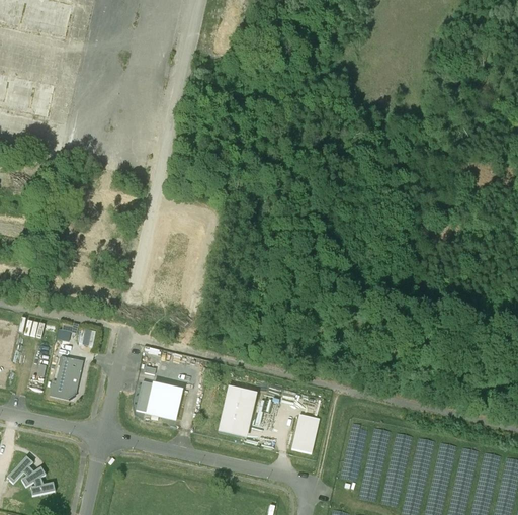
[(66,30),(72,0),(0,0),(0,17),(20,21),(20,22),(66,30)]
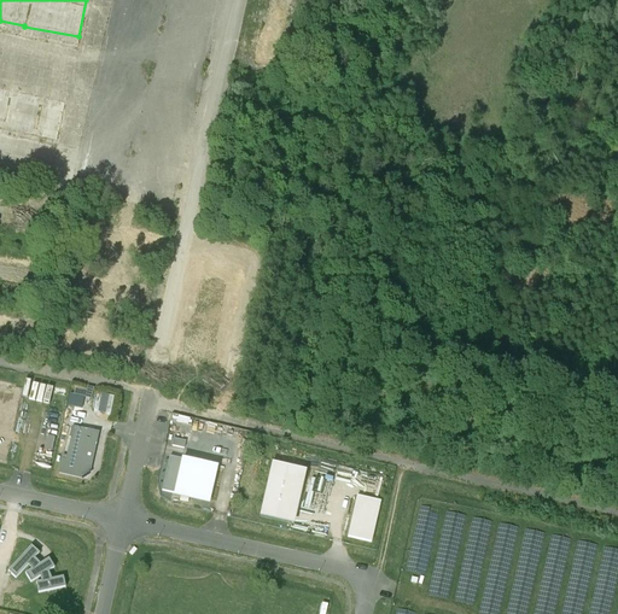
[(0,123),(56,135),(64,97),(0,82),(0,123)]
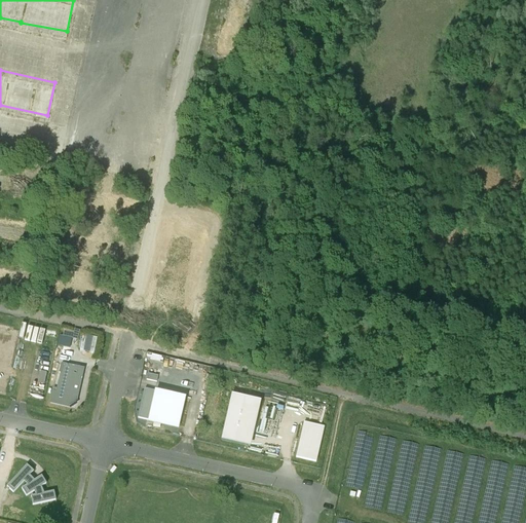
[(42,340),(45,326),(22,321),(19,336),(42,340)]
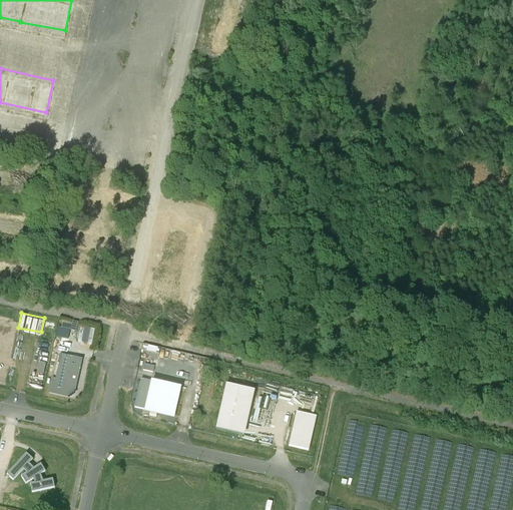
[(77,338),(91,341),(95,325),(80,322),(77,338)]
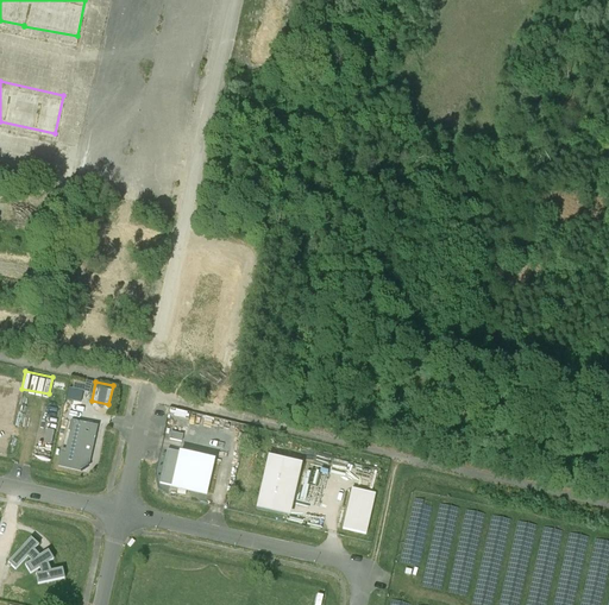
[(96,424),(71,418),(69,428),(75,429),(71,448),(62,446),(58,464),(81,468),(88,464),(96,424)]
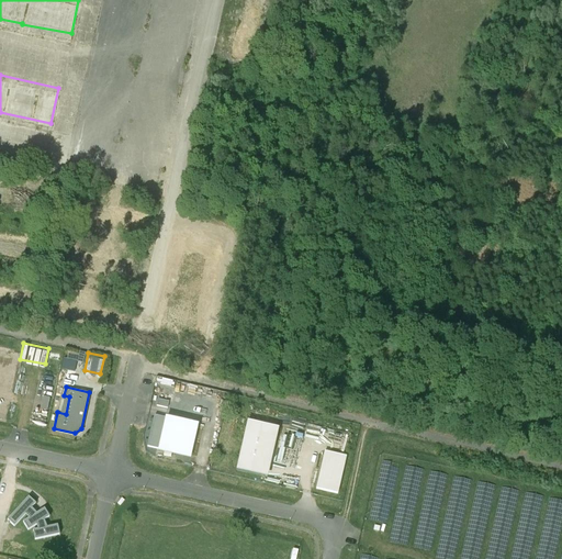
[(167,404),(168,398),(157,394),(156,401),(167,404)]
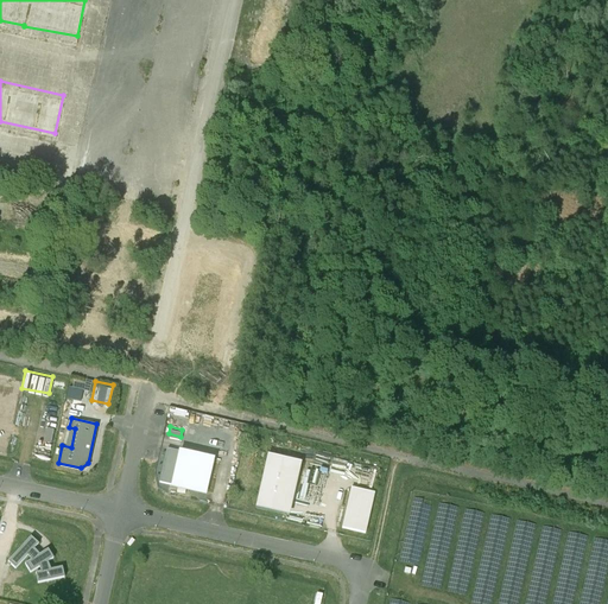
[(171,482),(178,451),(178,449),(168,446),(159,479),(171,482)]
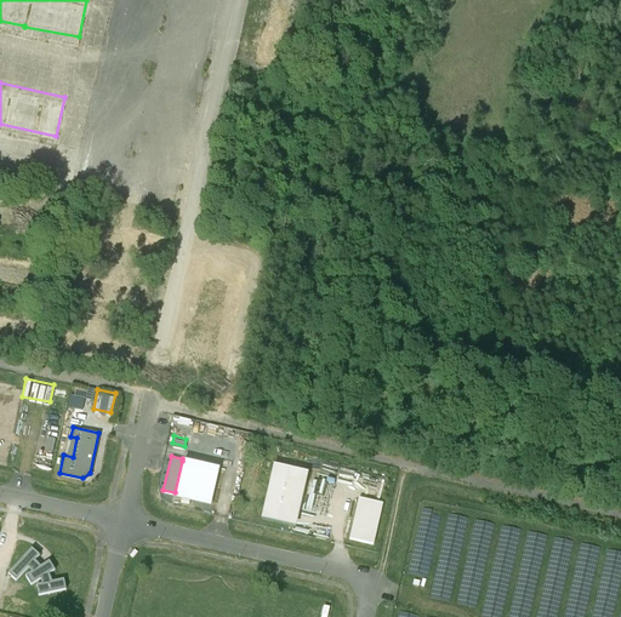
[(217,469),(182,461),(175,492),(211,500),(217,469)]
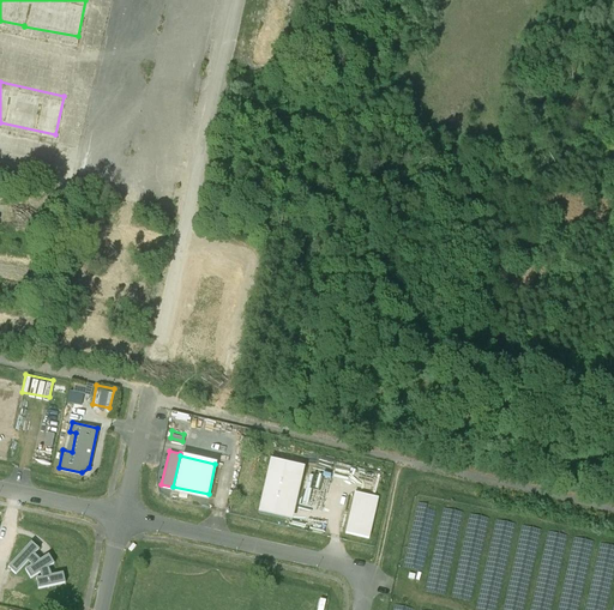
[(301,464),(270,457),(258,511),(288,518),(301,464)]
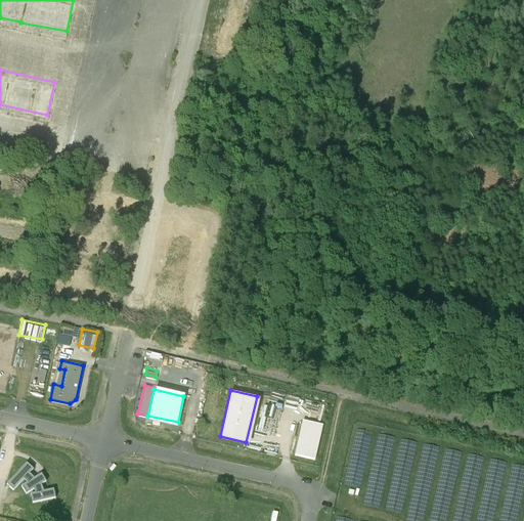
[(322,423),(302,419),(295,452),(314,458),(322,423)]
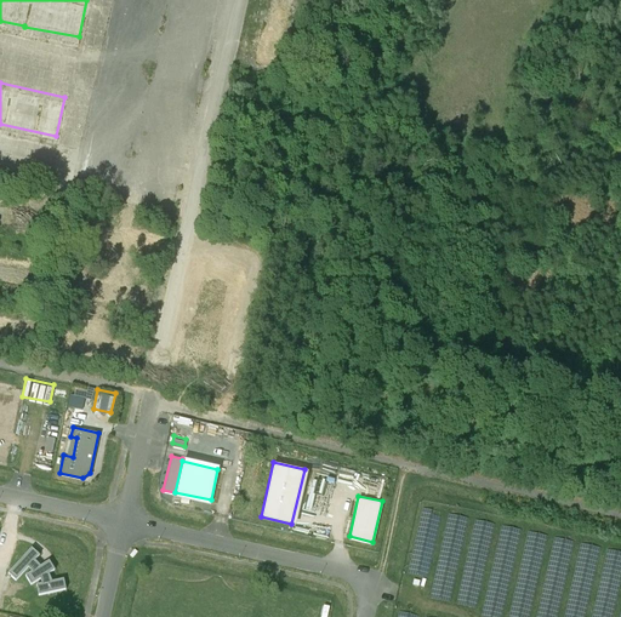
[(39,553),(30,546),(7,571),(16,578),(27,565),(32,570),(26,573),(30,582),(40,577),(41,581),(36,583),(38,593),(66,587),(63,576),(51,580),(49,571),(55,567),(49,559),(40,564),(34,558),(39,553)]
